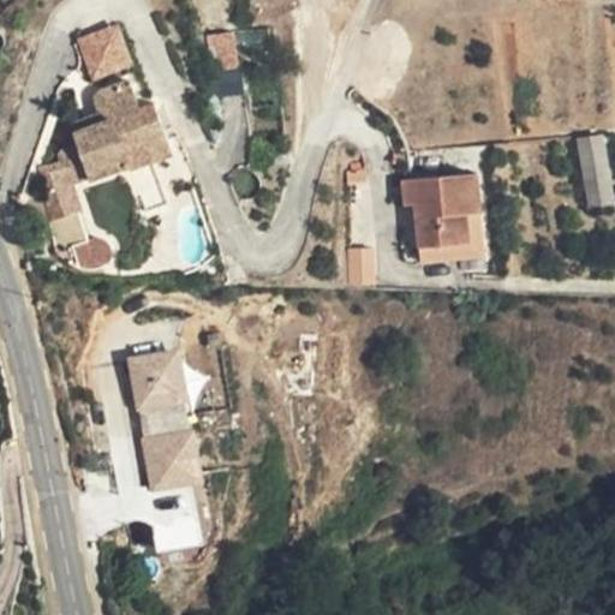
[(97,93),(95,95),(135,95),(129,81),(97,93)]
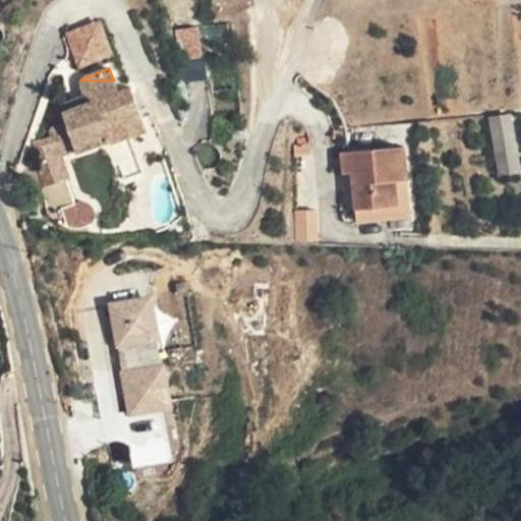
[(117,91),(114,80),(80,80),(79,83),(79,87),(85,103),(69,109),(65,116),(67,122),(54,126),(52,129),(51,134),(55,146),(58,156),(61,155),(74,150),(75,153),(109,140),(112,139),(113,141),(129,135),(148,129),(130,88),(117,91)]
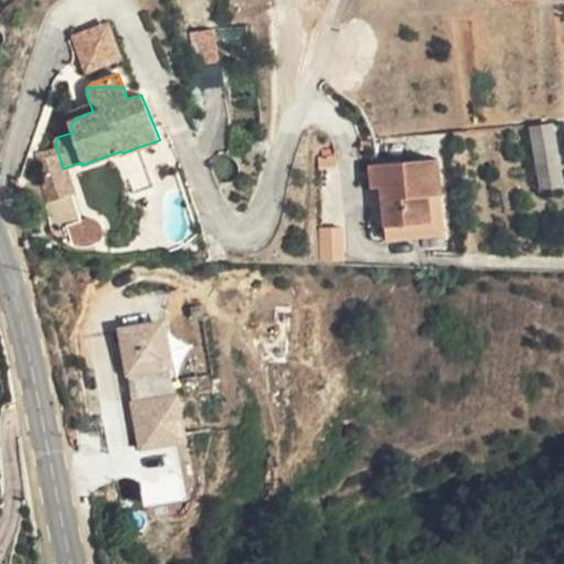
[(563,180),(555,123),(529,127),(539,190),(563,185),(563,180)]
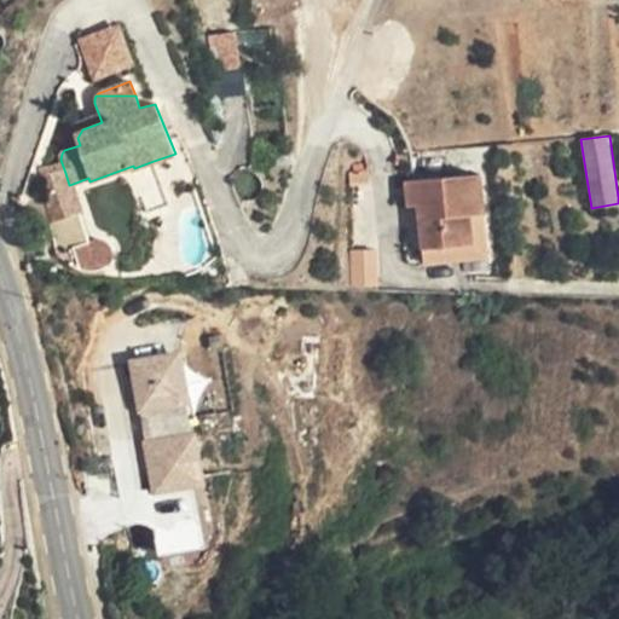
[(133,166),(129,167),(145,212),(168,203),(154,161),(134,168),(133,166)]
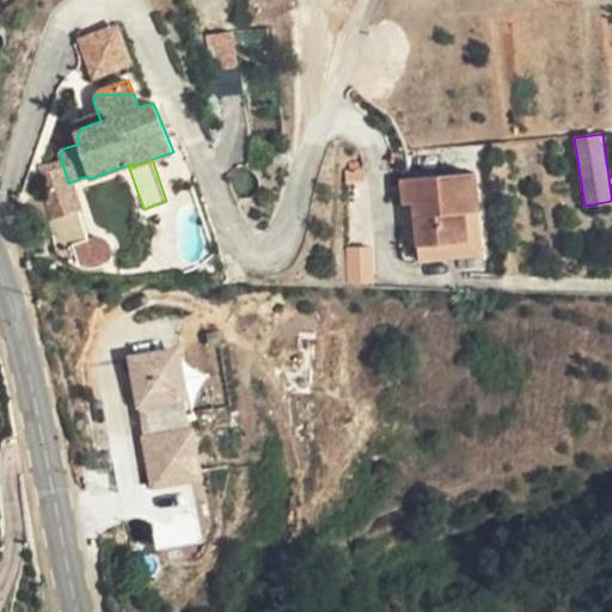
[(65,171),(40,179),(54,216),(81,207),(72,182),(68,183),(65,171)]
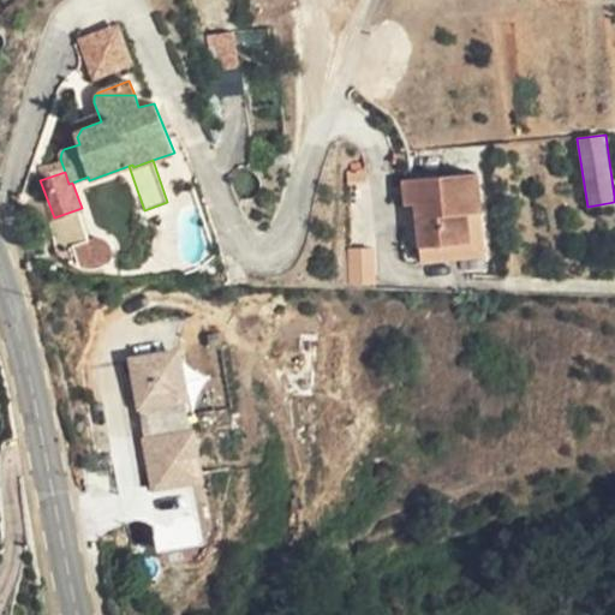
[(440,245),(469,243),(466,212),(479,210),(476,172),(402,179),(405,204),(416,204),(421,261),(441,258),(440,245)]
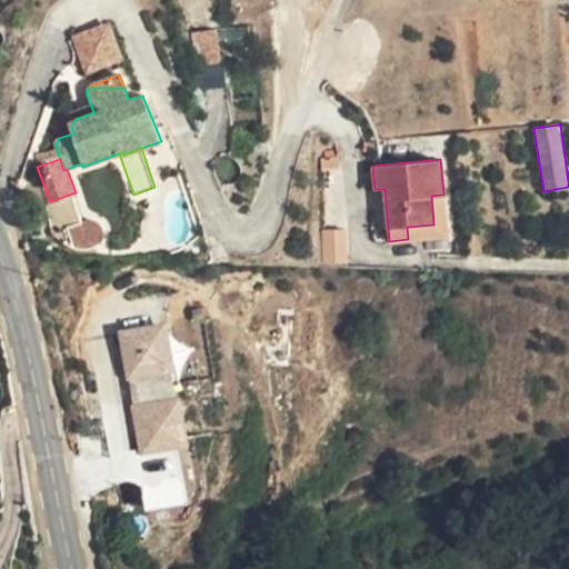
[(447,223),(443,195),(431,196),(433,225),(447,223)]
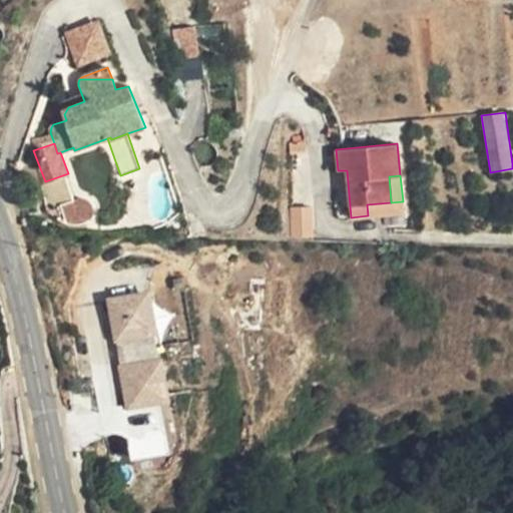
[(75,198),(71,176),(51,180),(55,202),(75,198)]
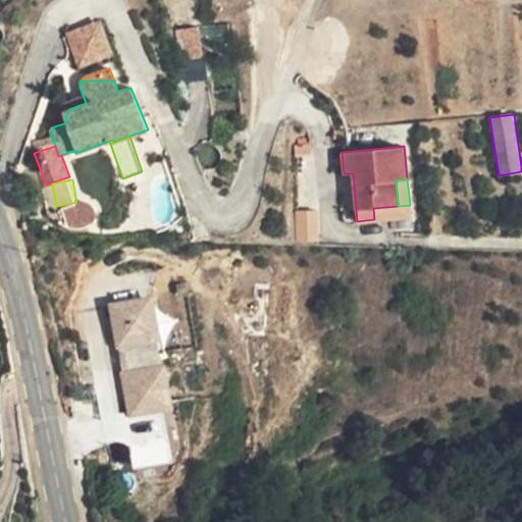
[(100,218),(92,198),(64,209),(72,229),(100,218)]
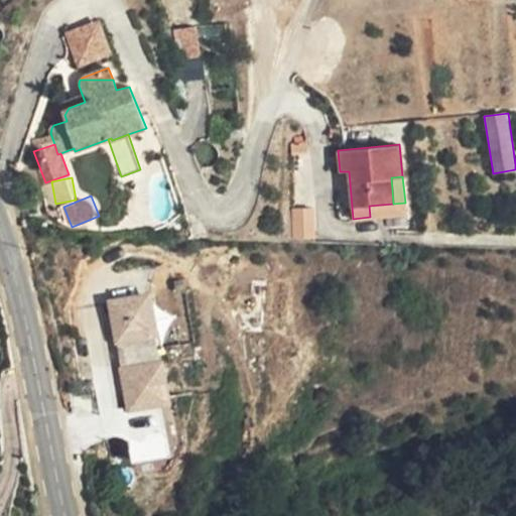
[(406,214),(405,203),(393,204),(369,206),(370,217),(406,214)]
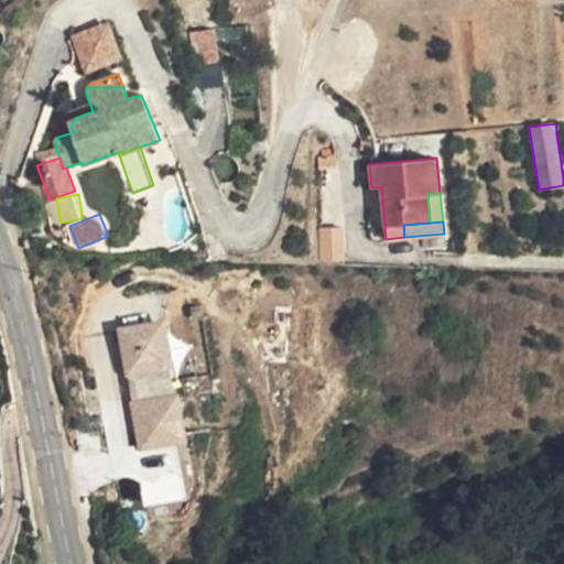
[(338,224),(316,226),(318,260),(342,260),(338,224)]
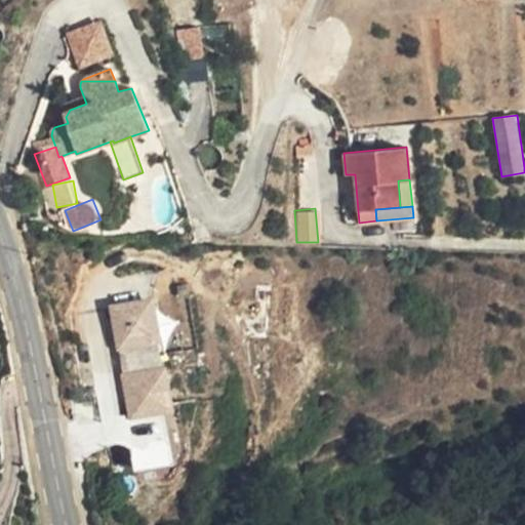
[(155,298),(107,307),(126,421),(174,413),(155,298)]
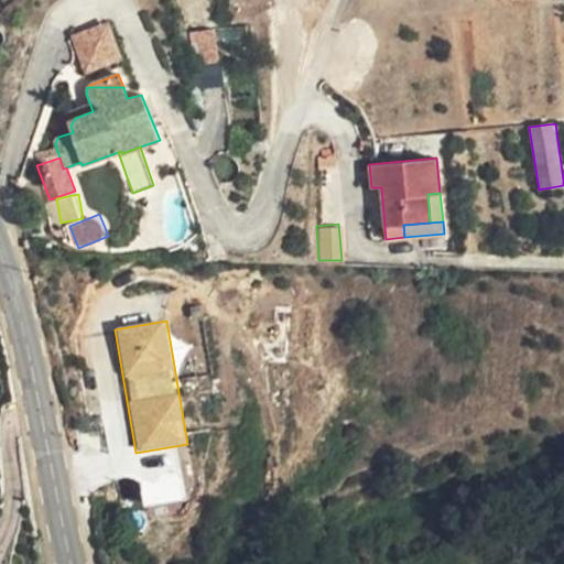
[(278,479),(279,463),(263,462),(262,478),(278,479)]
